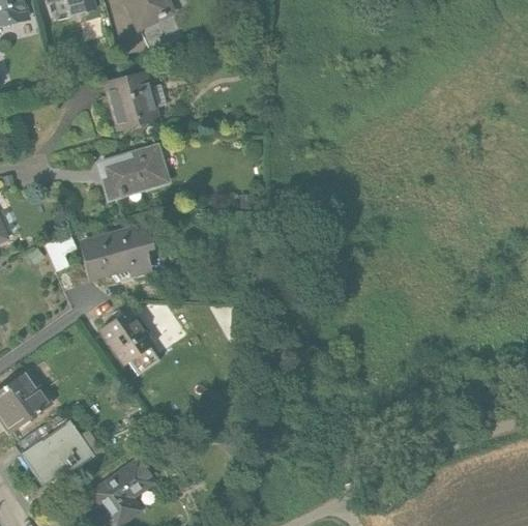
[(0,0),(0,25),(30,18),(25,0),(0,0)]
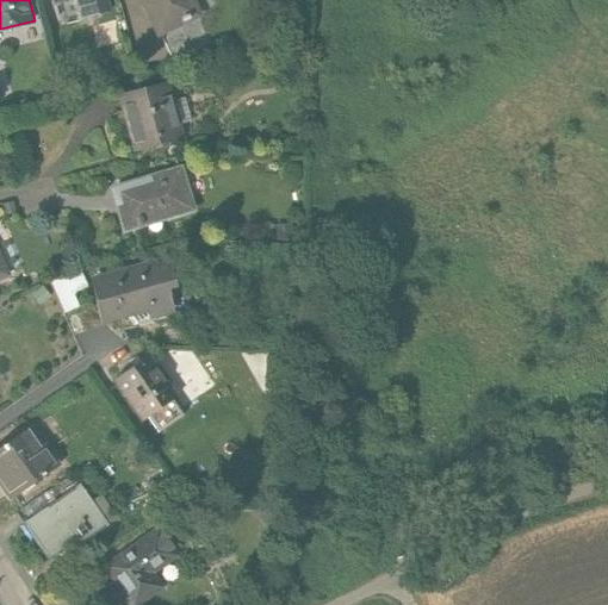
[(142,0),(159,36),(162,33),(199,16),(203,14),(194,0),(142,0)]
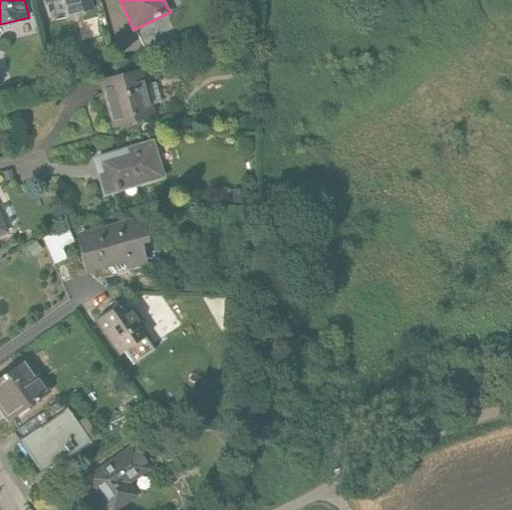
[(177,33),(168,13),(137,28),(146,48),(177,33)]
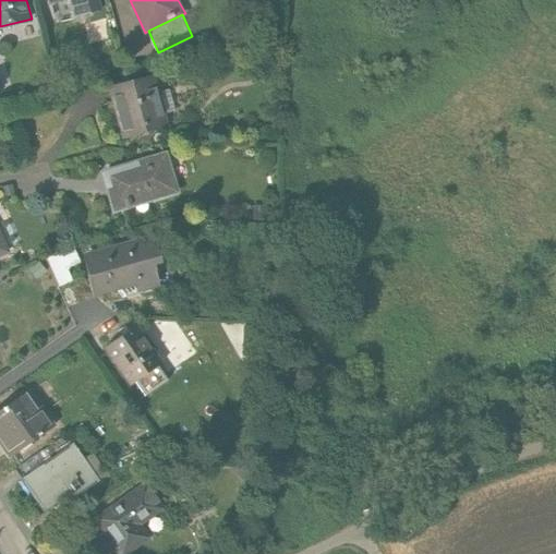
[(267,39),(266,25),(251,27),(252,40),(267,39)]
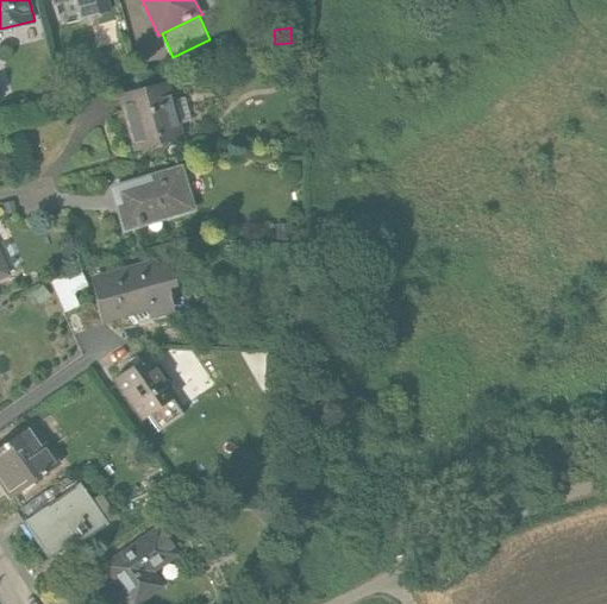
[(168,80),(119,94),(135,149),(183,134),(168,80)]
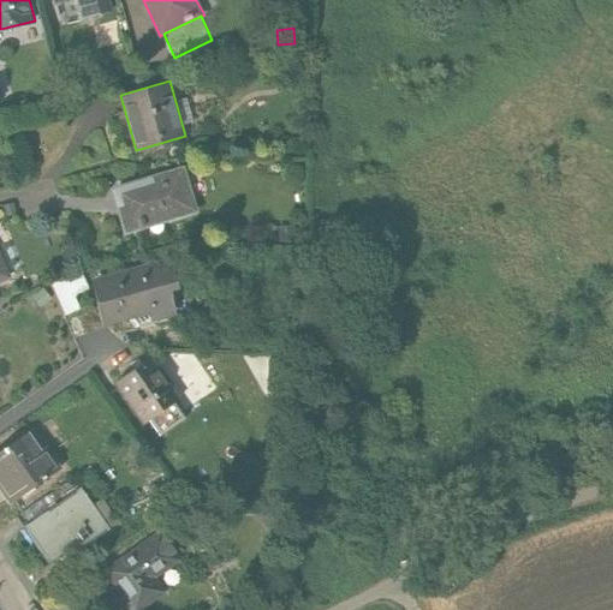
[(197,211),(183,167),(113,189),(126,234),(197,211)]
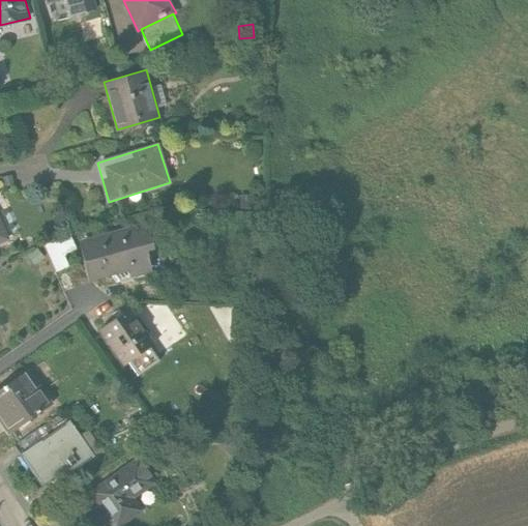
[(12,174),(2,176),(4,185),(15,183),(12,174)]
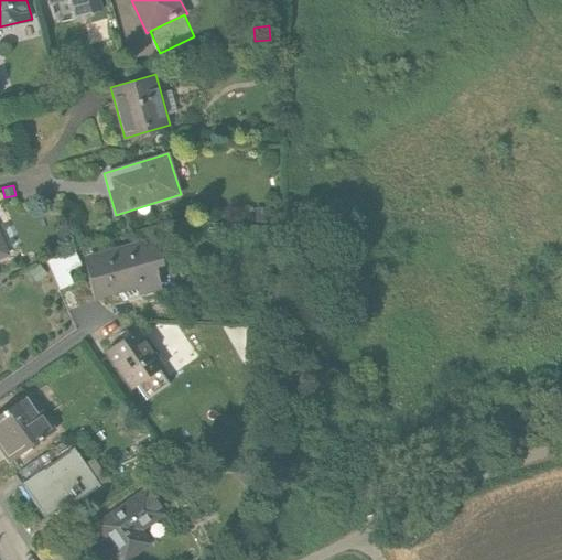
[(269,219),(269,206),(256,207),(257,221),(269,219)]
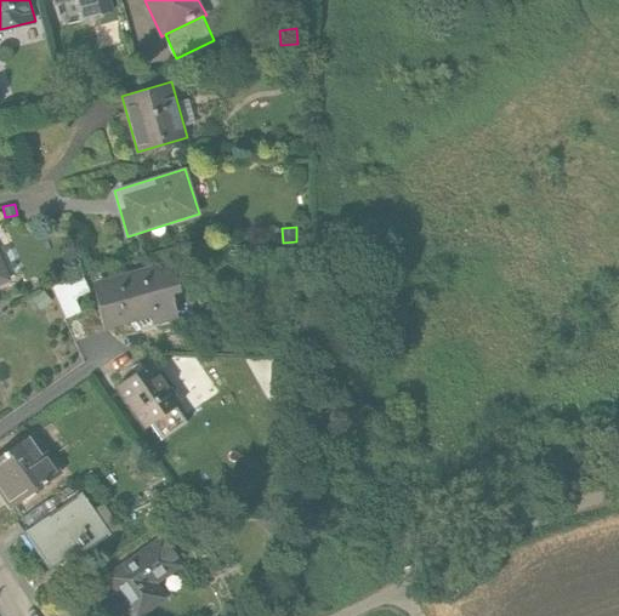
[(0,283),(10,279),(0,256),(0,283)]
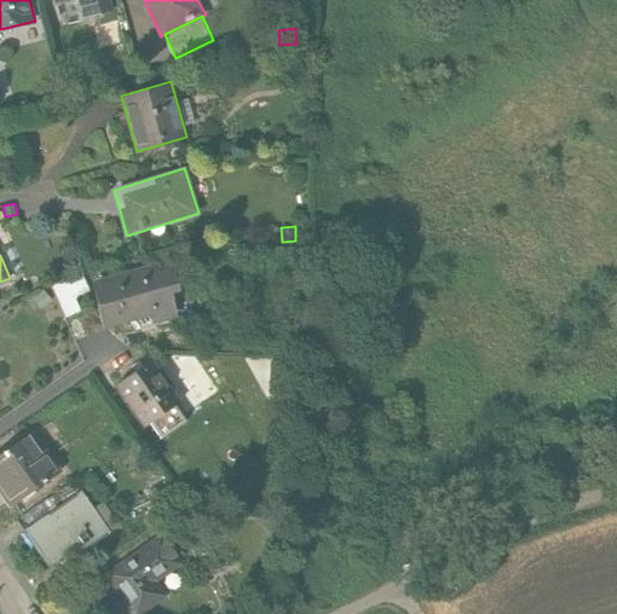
[(92,283),(105,329),(150,316),(153,324),(177,317),(169,295),(180,291),(171,259),(92,283)]
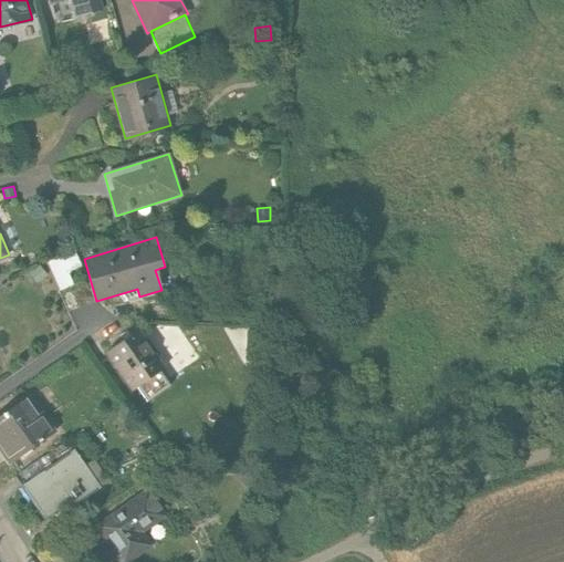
[(60,290),(73,283),(68,270),(82,264),(74,249),(45,258),(60,290)]
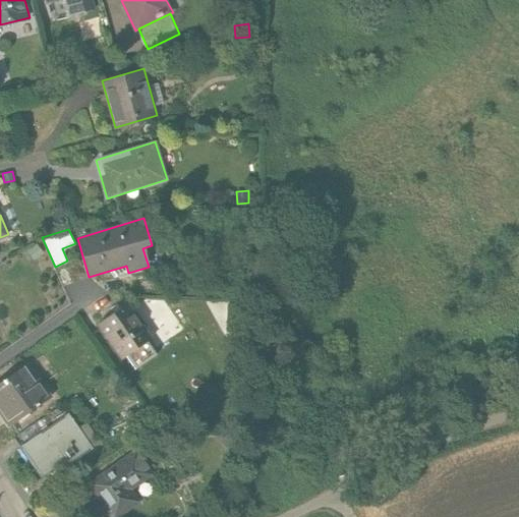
[(44,252),(37,243),(27,251),(35,260),(44,252)]
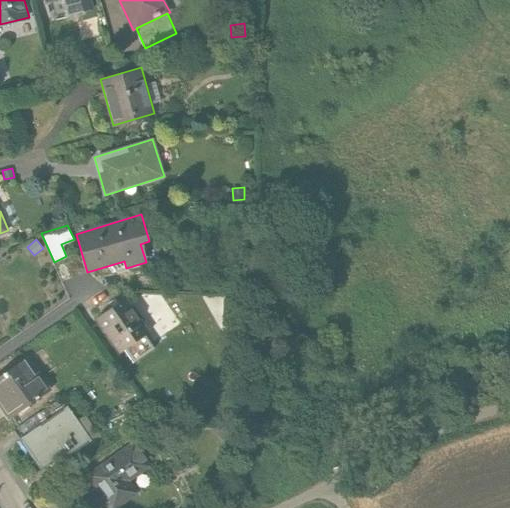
[(124,298),(96,318),(120,351),(147,331),(124,298)]
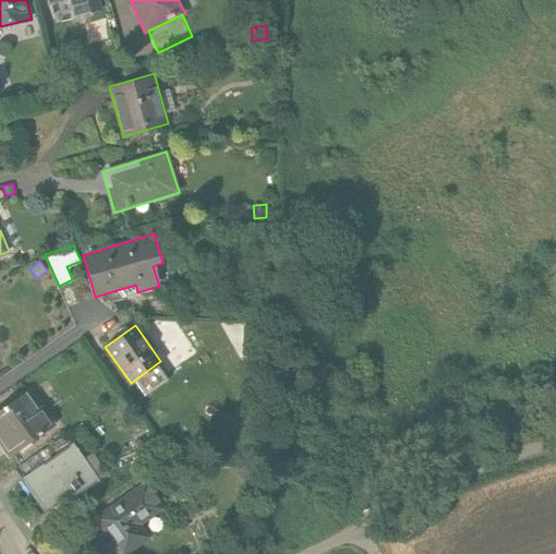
[(24,394),(0,410),(0,446),(8,457),(52,425),(39,406),(35,409),(24,394)]
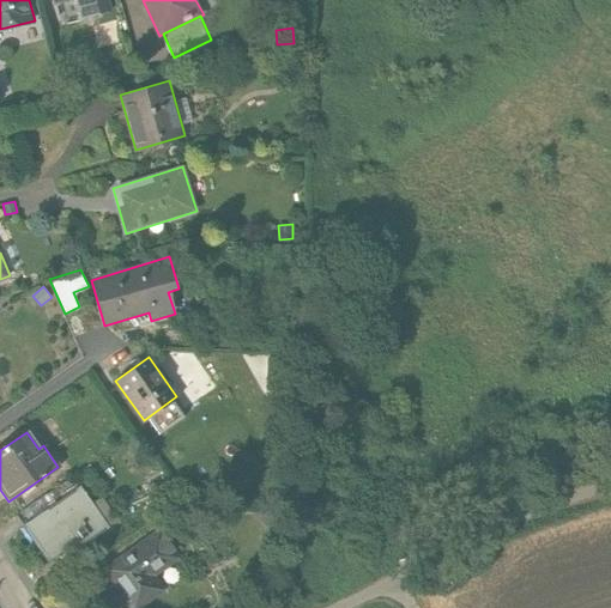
[(234,478),(216,476),(216,487),(234,488),(234,478)]
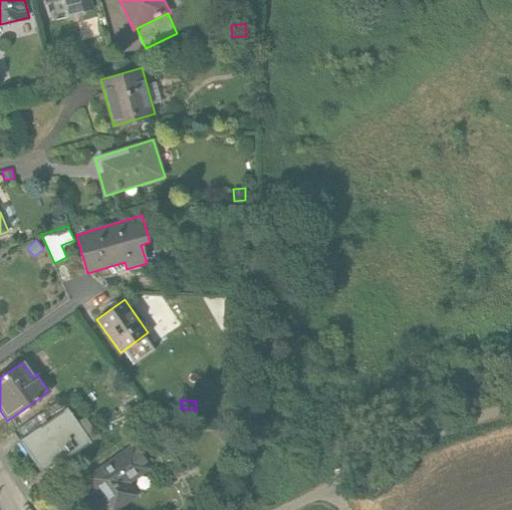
[(67,408),(20,441),(40,470),(74,446),(77,451),(98,436),(85,417),(77,423),(67,408)]
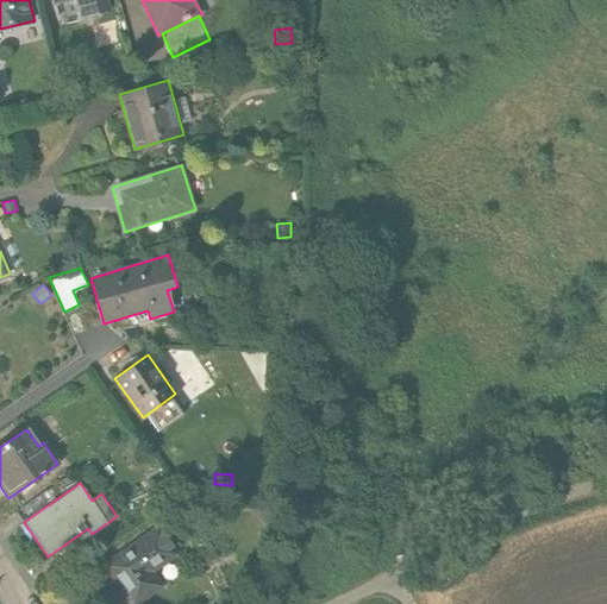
[(158,524),(104,565),(112,577),(99,587),(111,603),(114,603),(130,593),(137,603),(141,603),(164,586),(154,572),(180,553),(158,524)]
